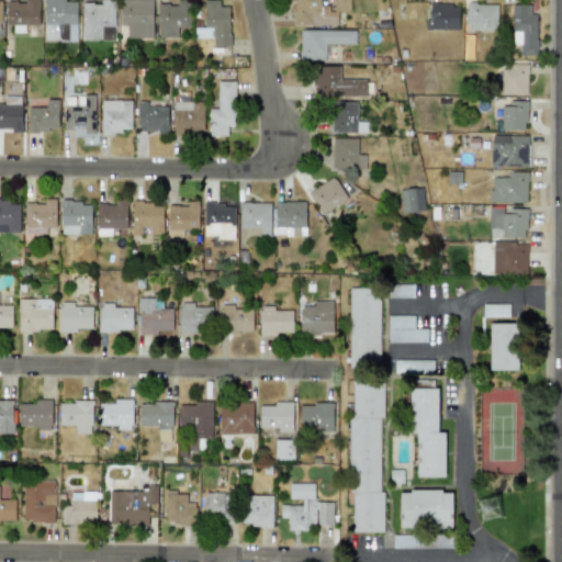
[(7,1),(17,1),(17,3),(25,3),(25,0),(40,0),(40,25),(7,25),(7,1)]
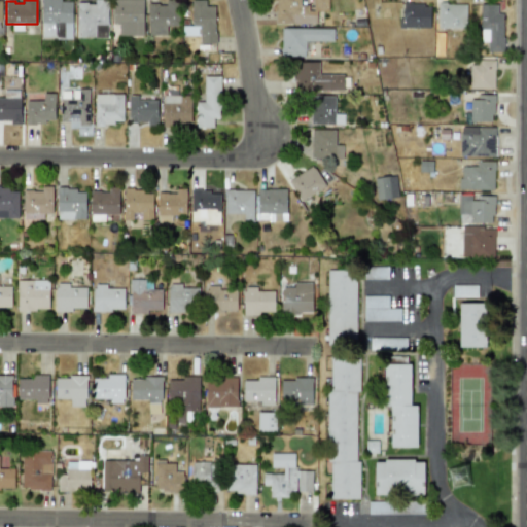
[(40,0),(59,0),(59,2),(70,2),(70,23),(63,23),(63,40),(40,40),(40,0)]
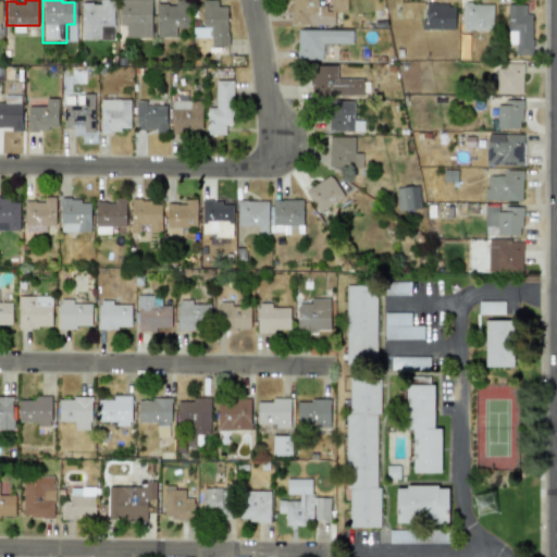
[(81,2),(90,2),(90,4),(99,4),(99,0),(112,0),(112,26),(99,26),(99,39),(81,40),(81,13),(81,2)]
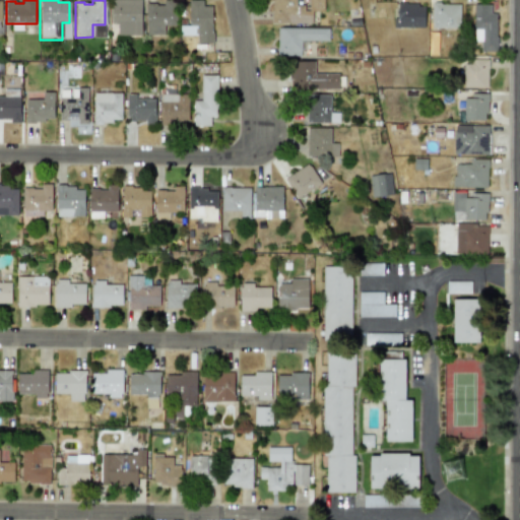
[(117,23),(111,23),(111,0),(140,0),(140,36),(117,36),(117,23)]
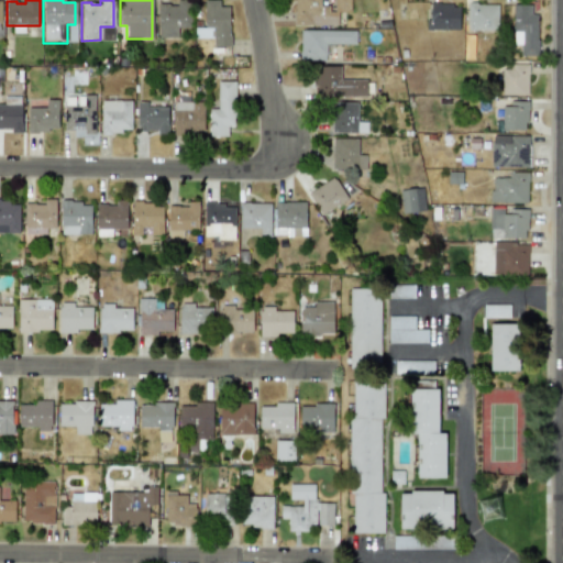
[(176,6),(176,0),(190,0),(190,28),(177,28),(177,37),(167,37),(157,37),(157,3),(168,3),(168,6),(176,6)]
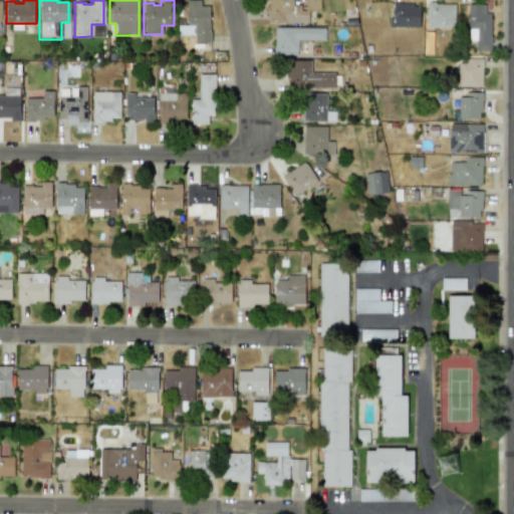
[(200,0),(200,6),(209,6),(209,32),(210,32),(210,42),(209,42),(207,42),(194,42),(194,25),(186,25),(186,0),(200,0)]
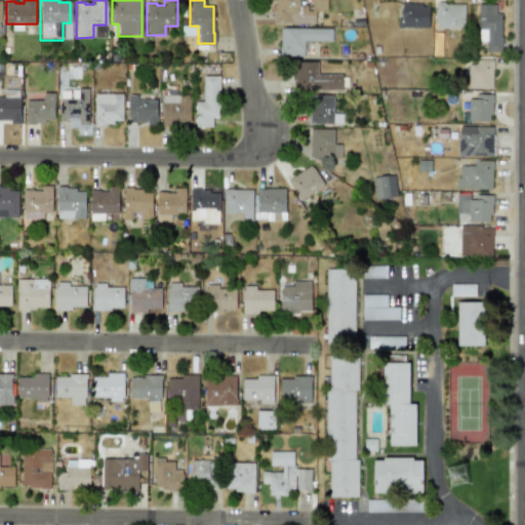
[(306,5),(306,10),(311,10),(311,0),(326,0),(326,11),(315,10),(314,24),(301,23),(297,23),(294,23),(273,23),(273,0),(297,0),(297,4),(306,5)]
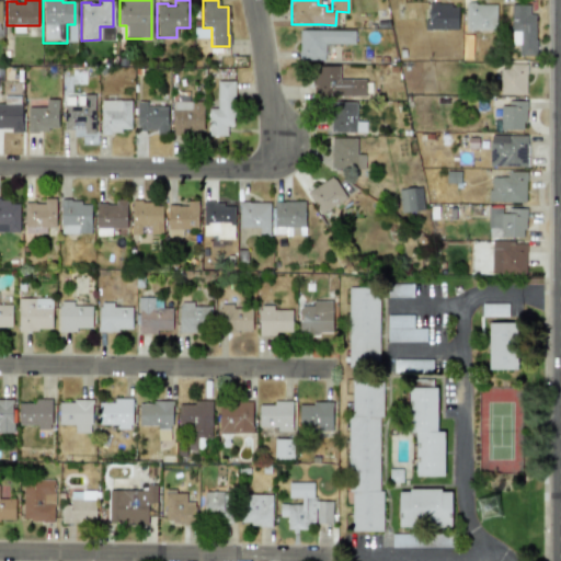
[(474,4),(495,4),(495,31),(465,30),(465,4),(467,4),(467,2),(474,2),(474,4)]
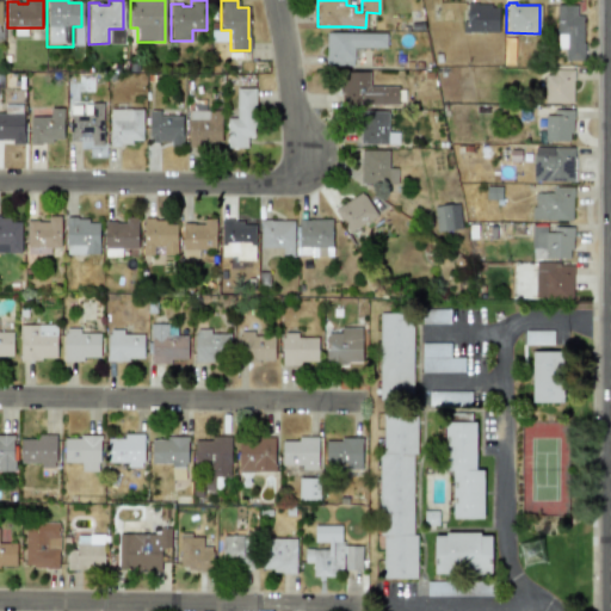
[(469,32),(462,32),(462,22),(467,22),(467,4),(476,4),(491,5),(491,7),(498,7),(498,32),(469,31),(469,32)]
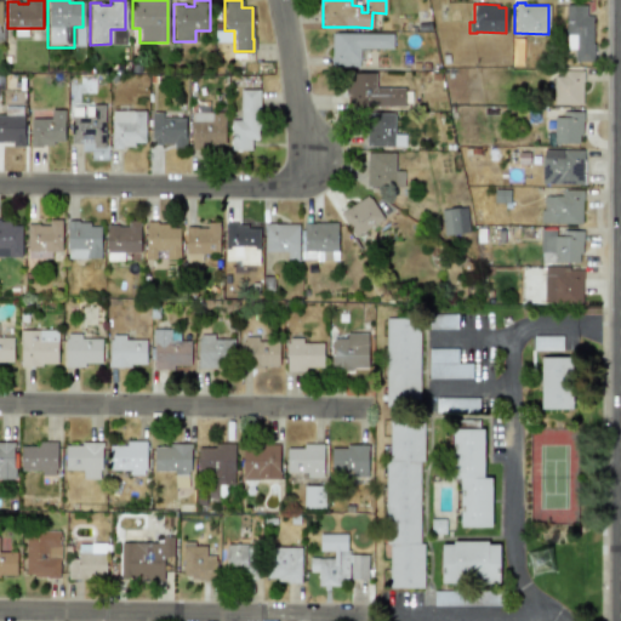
[(575,50),(576,44),(576,34),(565,34),(565,5),(586,5),(586,16),(592,16),(592,44),(593,44),(593,61),(579,61),(574,61),(574,50),(575,50)]
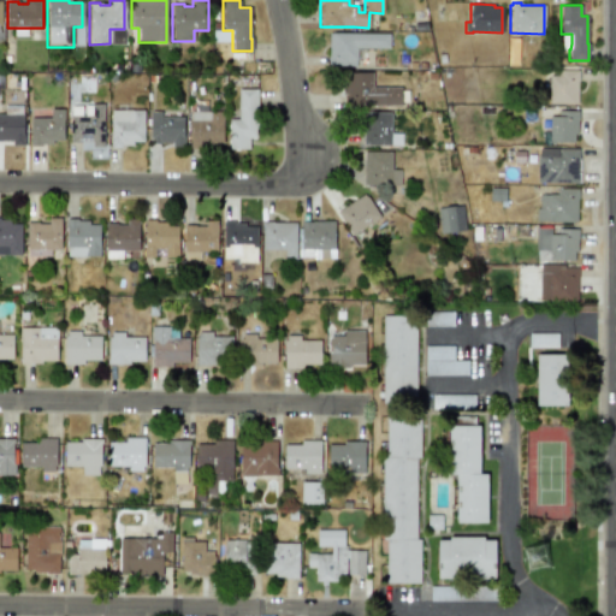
[(354,59),(354,66),(326,66),(326,55),(327,55),(327,47),(327,46),(327,33),(389,34),(389,48),(356,47),(355,60),(354,59)]
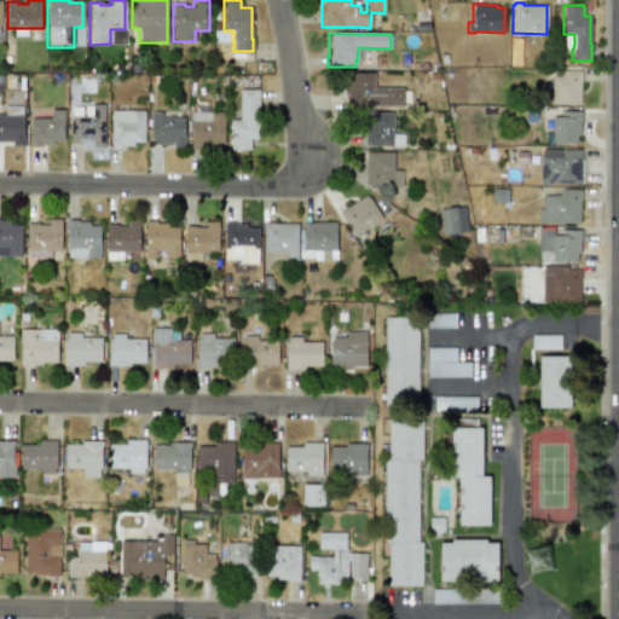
[(561,76),(561,70),(580,70),(580,81),(579,81),(579,104),(551,104),(551,76),(561,76)]
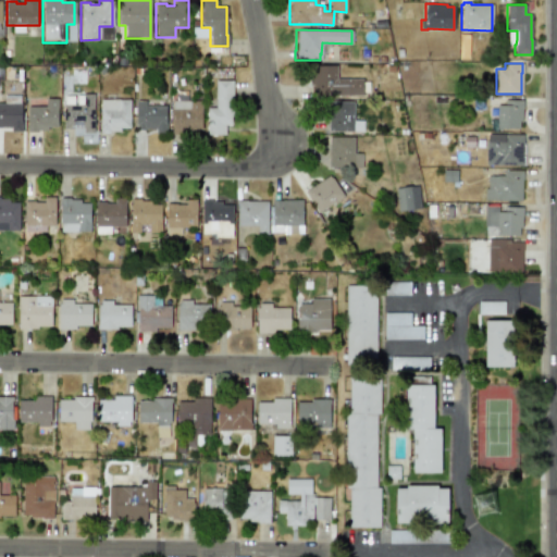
[(336,78),(361,78),(362,95),(310,96),(310,65),(335,65),(336,78)]
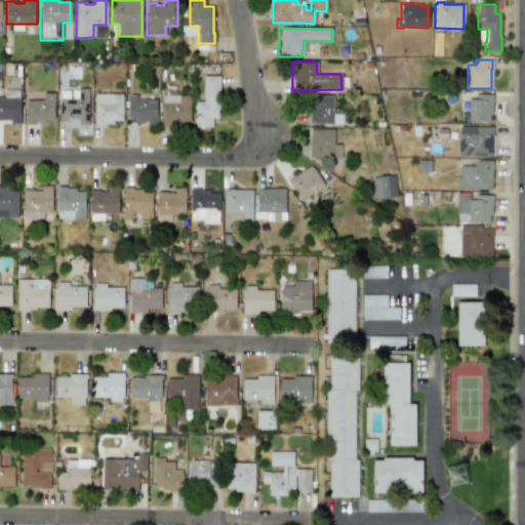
[(218,94),(218,117),(212,117),(212,126),(195,126),(195,102),(203,102),(203,75),(219,76),(219,94),(218,94)]
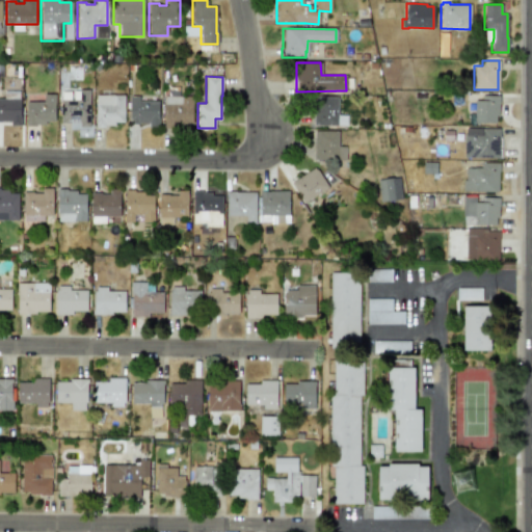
[(60,123),(60,100),(78,100),(78,89),(89,89),(89,127),(79,127),(79,122),(70,122),(70,123),(60,123)]
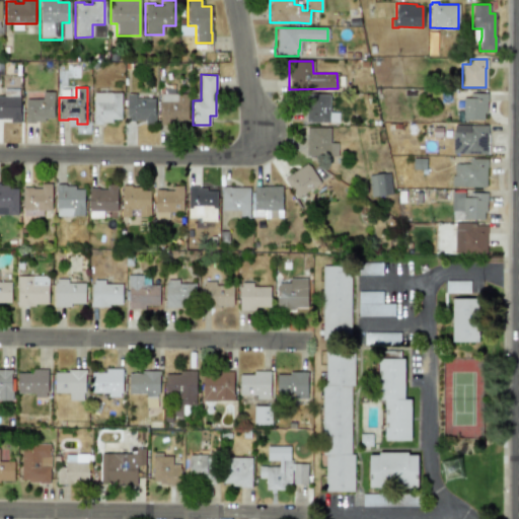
[(26,118),(26,99),(43,99),(43,92),(54,92),(54,100),(54,119),(45,119),(45,122),(34,122),(34,123),(25,124),(25,118),(26,118)]
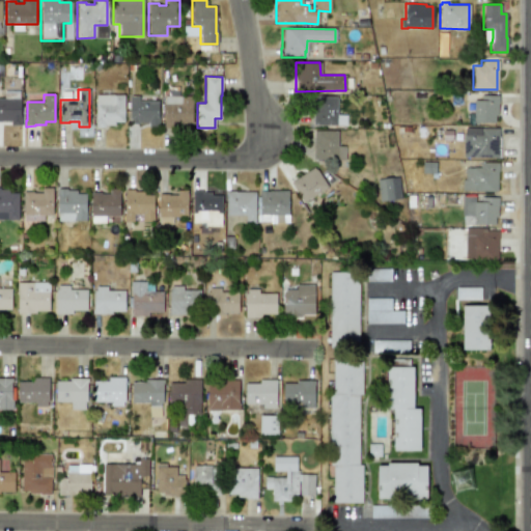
[(95,94),(123,94),(123,122),(114,122),(114,126),(104,126),(104,127),(94,127),(95,94)]
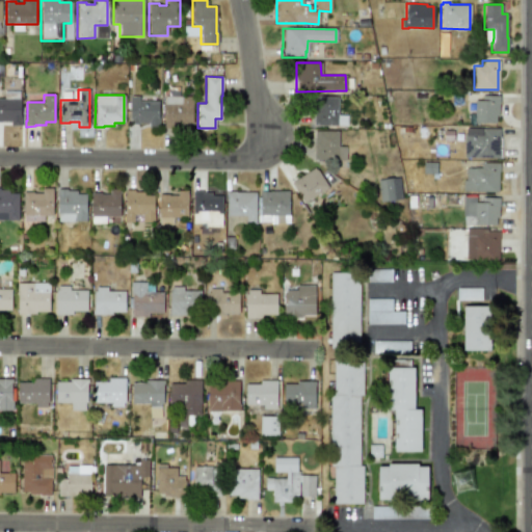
[(138,122),(138,124),(130,124),(130,96),(139,96),(139,101),(159,101),(159,127),(149,127),(149,122),(138,122)]
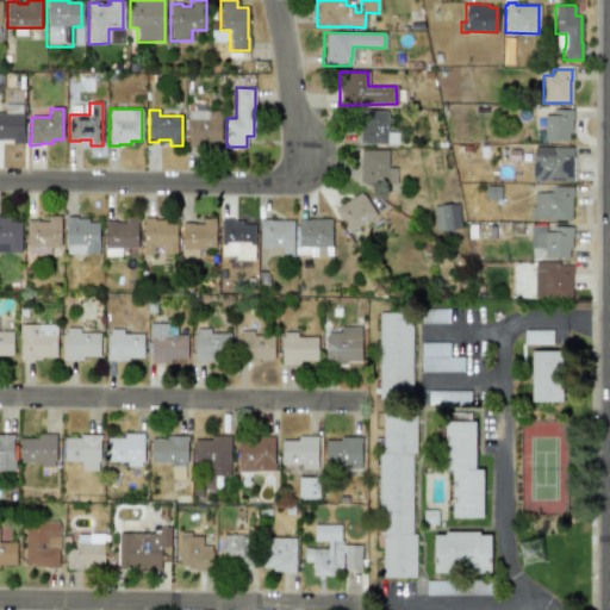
[(552,116),(552,110),(572,110),(572,119),(571,119),(571,132),(568,132),(568,141),(543,141),(543,116),(552,116)]
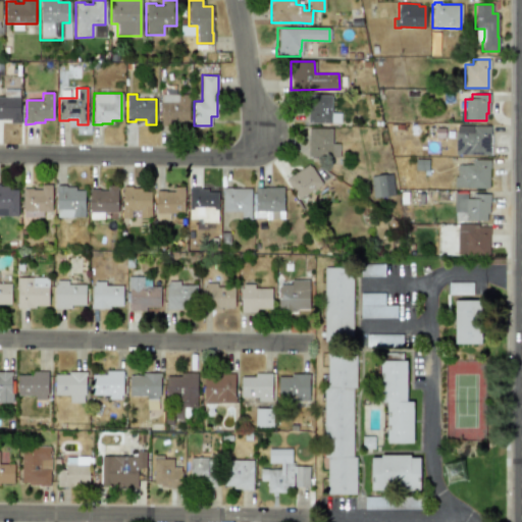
[(189,95),(189,121),(173,121),(173,125),(160,125),(160,95),(189,95)]
